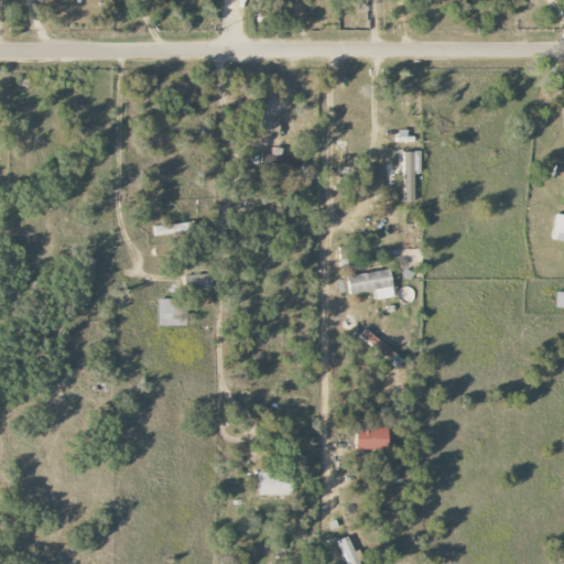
[(281,156),(282,149),(271,148),(270,155),(260,154),(260,164),(294,166),(295,158),(281,156)]
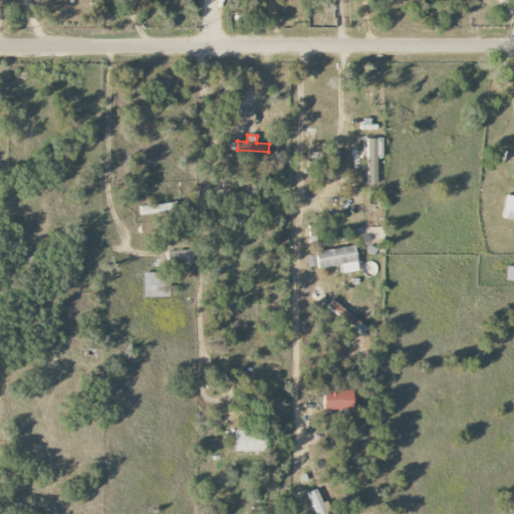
[(365,139),(366,173),(366,185),(376,185),(376,159),(381,159),(381,139),(365,139)]
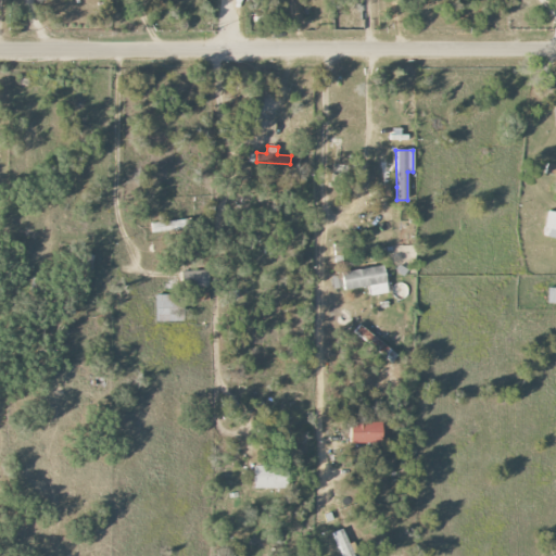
[(555,165),(545,164),(544,174),(555,175),(555,165)]
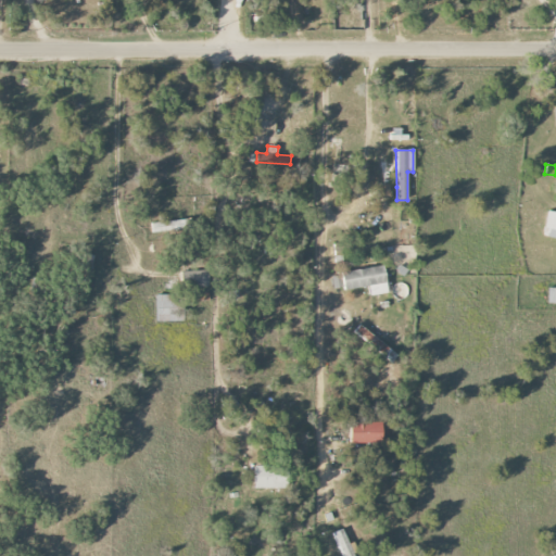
[(379,198),(390,197),(389,185),(379,186),(379,198)]
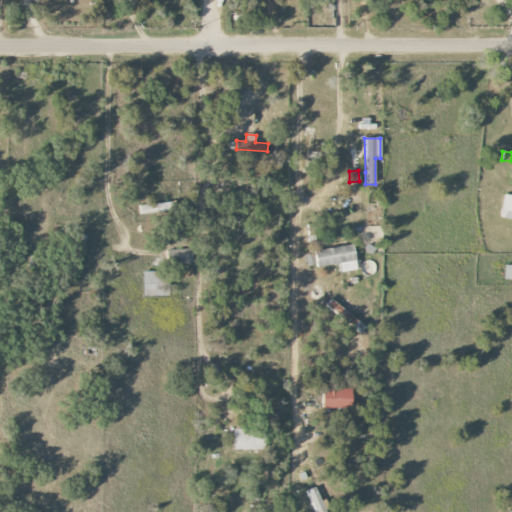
[(499,218),(511,220),(511,196),(503,195),(499,218)]
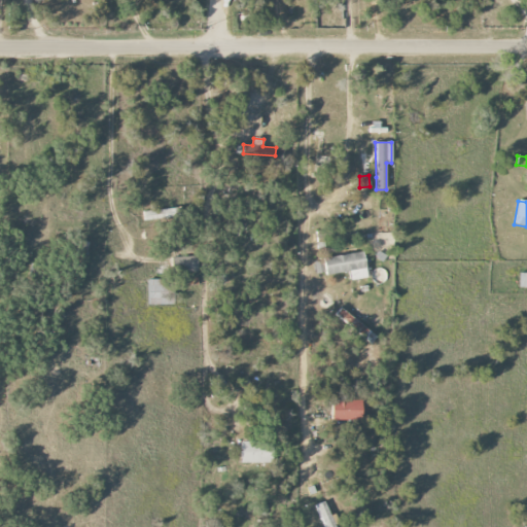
[(143,219),(181,218),(181,209),(143,210),(143,219)]
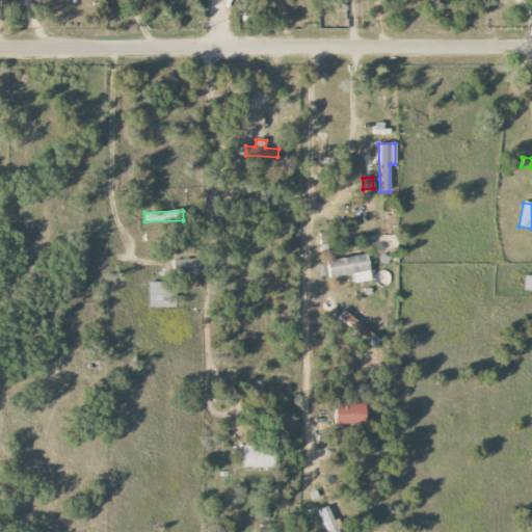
[(328,278),(352,274),(353,284),(370,281),(366,256),(326,262),(328,278)]
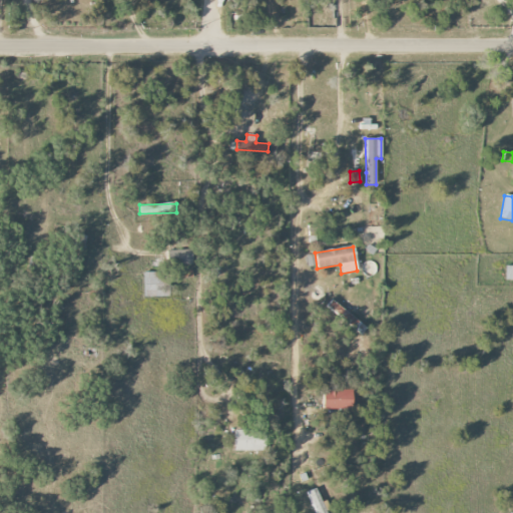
[(190,250),(165,251),(165,267),(191,266),(190,250)]
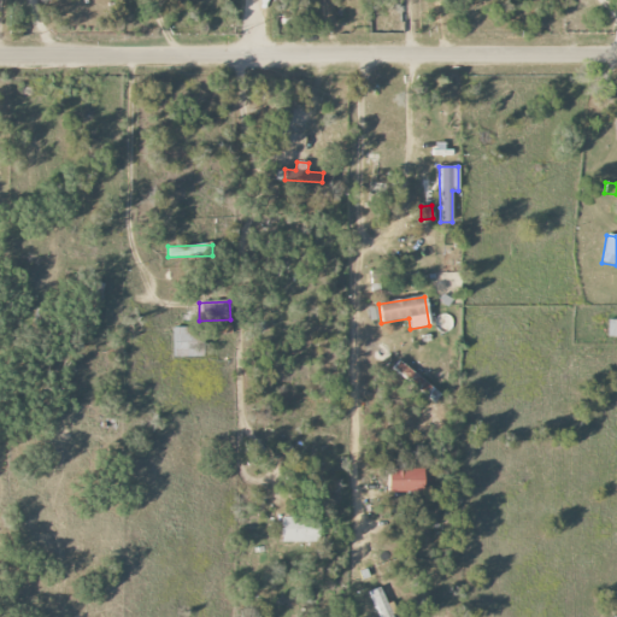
[(606,338),(616,336),(616,319),(606,321),(606,338)]
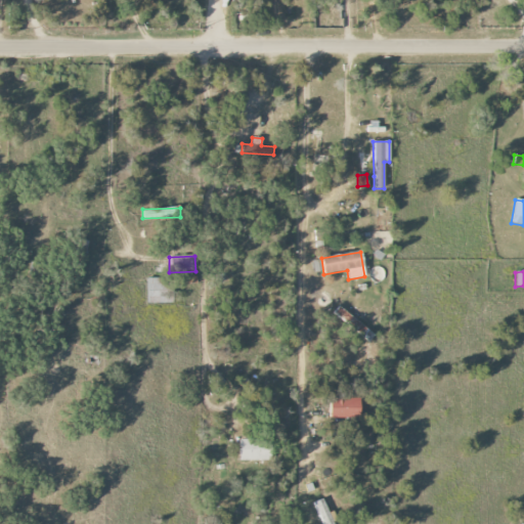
[(146,303),(170,304),(170,278),(147,277),(146,303)]
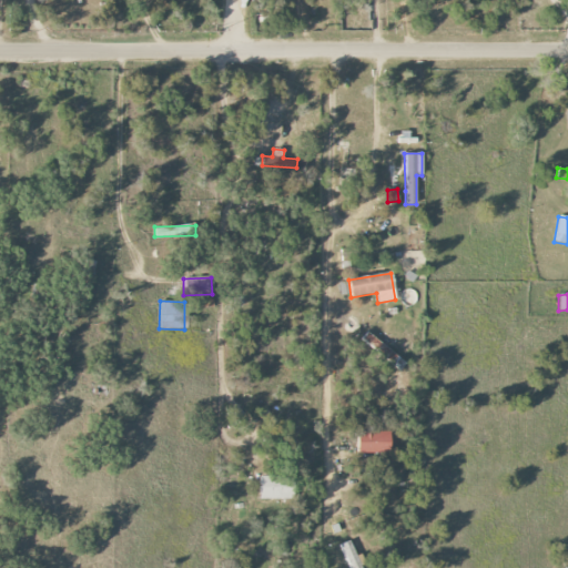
[(401,372),(407,361),(365,333),(358,344),(401,372)]
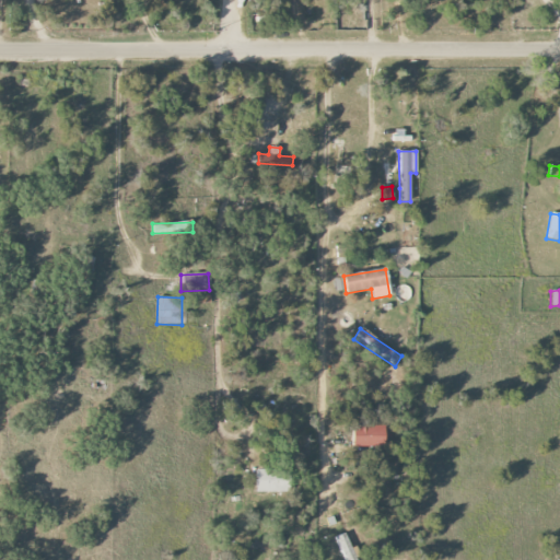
[(352,448),(386,447),(385,426),(352,427),(352,448)]
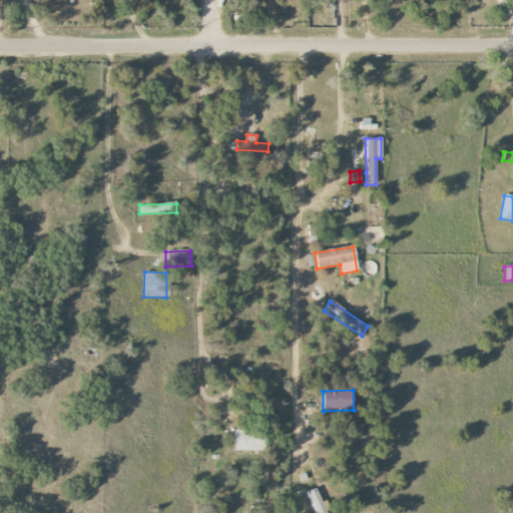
[(235,451),(264,451),(263,430),(234,430),(235,451)]
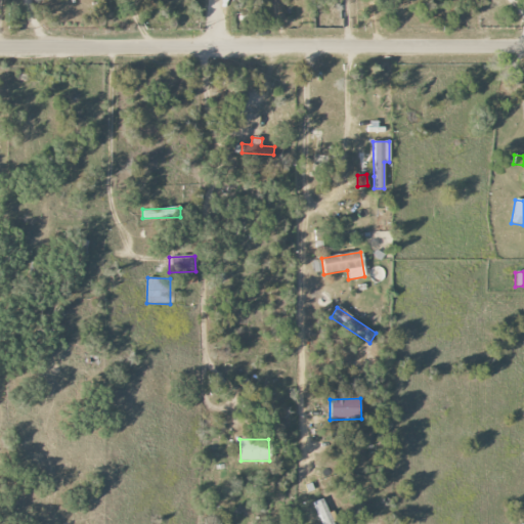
[(334,523),(333,521),(334,521),(324,498),(313,503),(321,523),(334,523)]
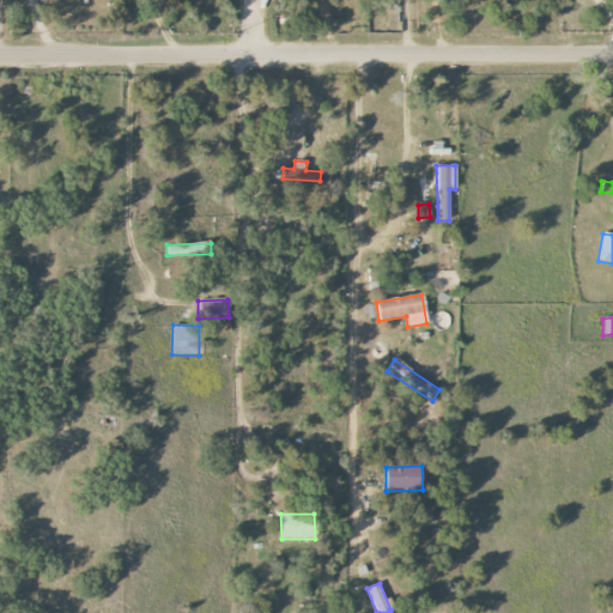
All buildings are outlined.
